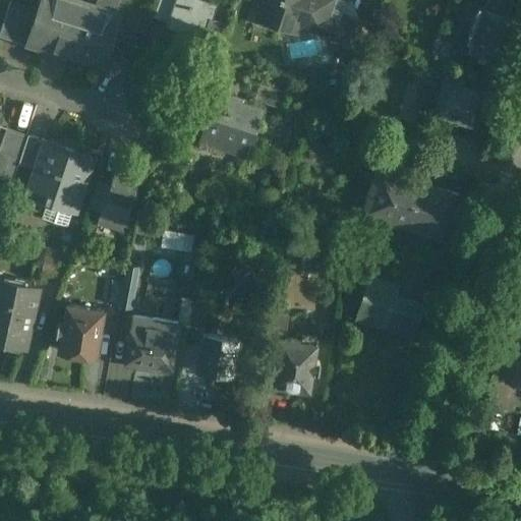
[(98,0),(96,10),(63,0),(40,0),(35,16),(25,44),(49,52),(49,53),(63,57),(64,54),(103,67),(124,0),(98,0)]
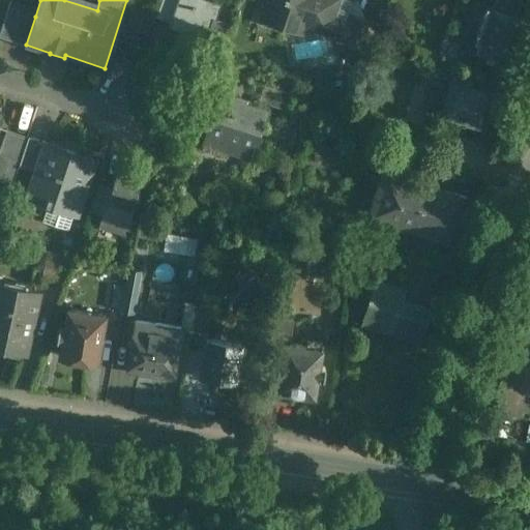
[(211,6),(193,0),(177,0),(168,29),(169,30),(170,25),(207,37),(206,42),(207,42),(214,21),(207,19),(211,6)]
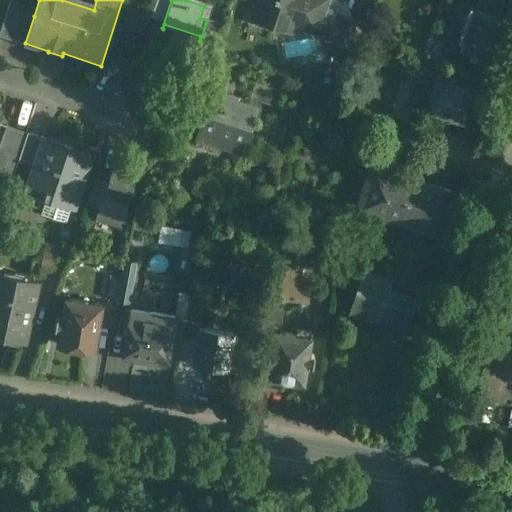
[(262,0),(263,0),(259,14),(268,18),(265,27),(288,35),(291,26),(306,31),(310,19),(319,23),(326,3),(318,0),(262,0)]
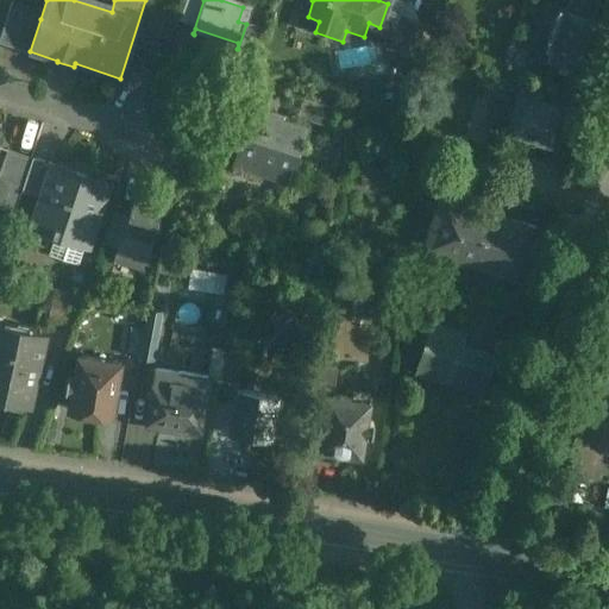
[(602,0),(571,0),(567,14),(595,24),(602,0)]
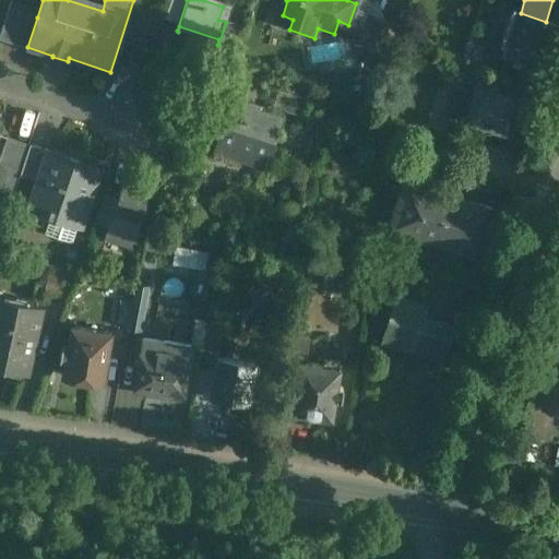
[(37,18),(9,8),(0,34),(0,40),(26,50),(27,47),(37,18)]
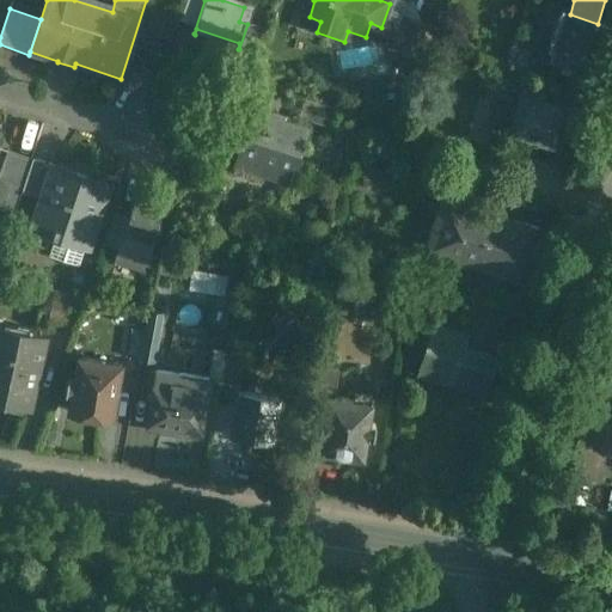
[(570,14),(563,13),(550,53),(569,59),(567,67),(565,67),(565,69),(573,72),(573,71),(589,77),(606,26),(598,24),(570,14)]
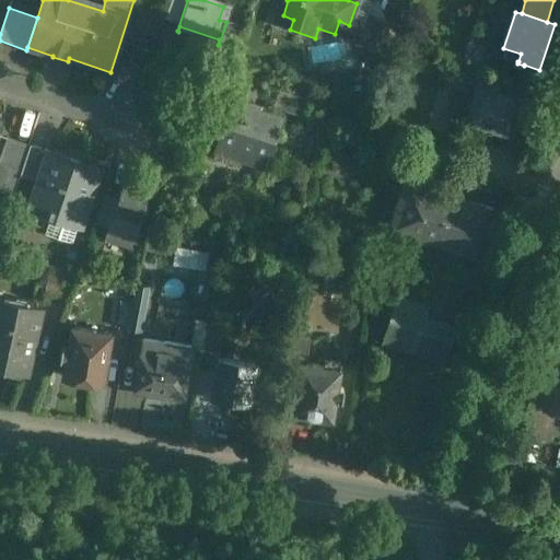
[(397,28),(371,20),(361,47),(387,56),(397,28)]
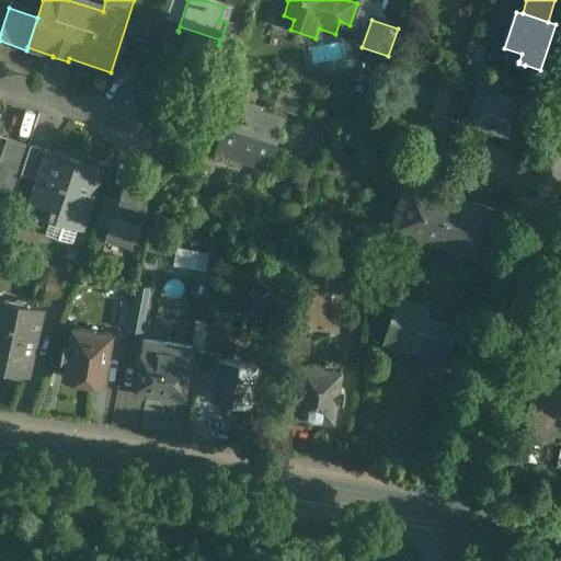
[(497,88),(481,82),(469,122),(496,130),(495,135),(503,138),(511,134),(513,125),(507,124),(515,101),(495,95),(497,88)]
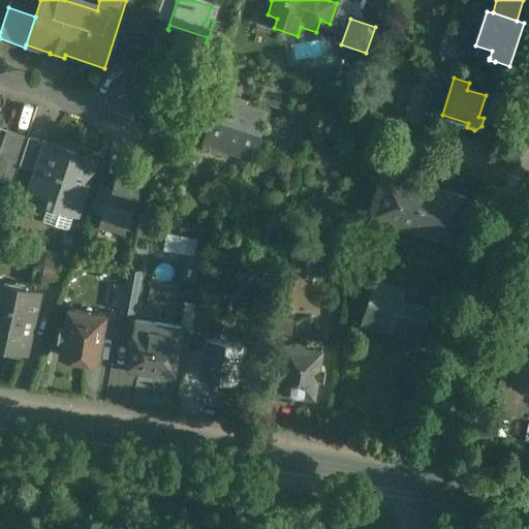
[(290,96),(263,88),(258,102),(285,112),(290,96)]
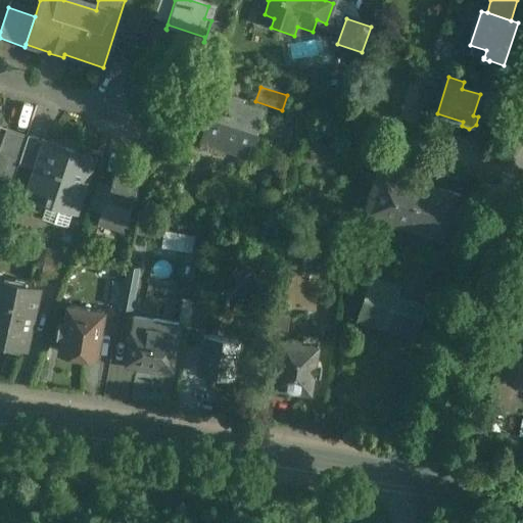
[(235,101),(216,94),(199,144),(219,150),(221,144),(250,153),(264,114),(234,105),(235,101)]
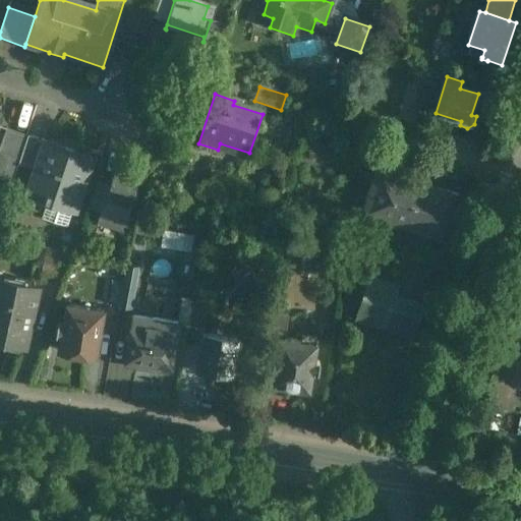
[(27,135),(6,128),(0,148),(0,152),(19,159),(27,135)]
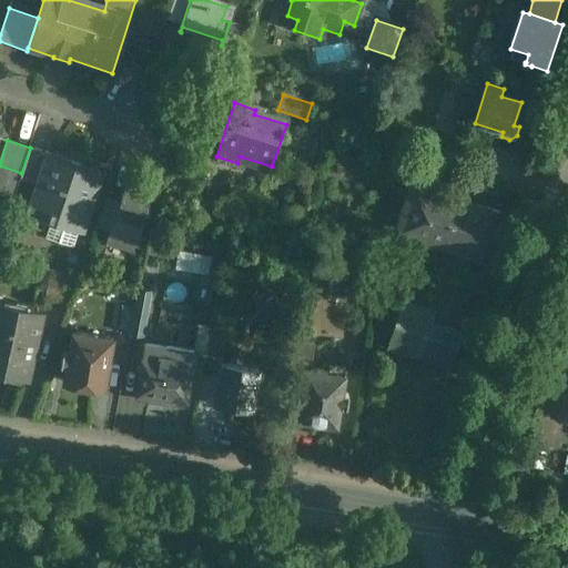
[(493,166),(496,154),(467,144),(463,158),(470,160),(493,166)]
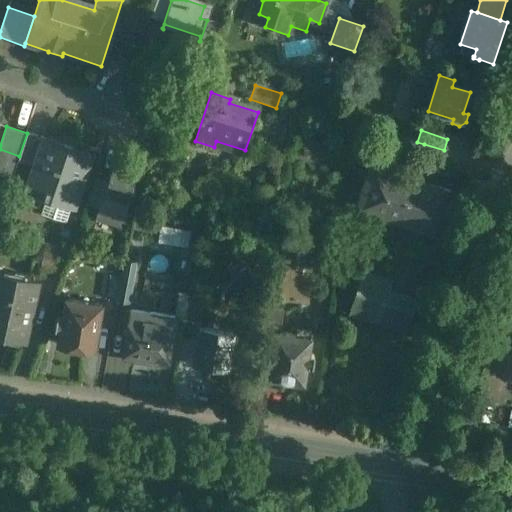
[(19,156),(18,162),(31,166),(40,138),(27,133),(19,156)]
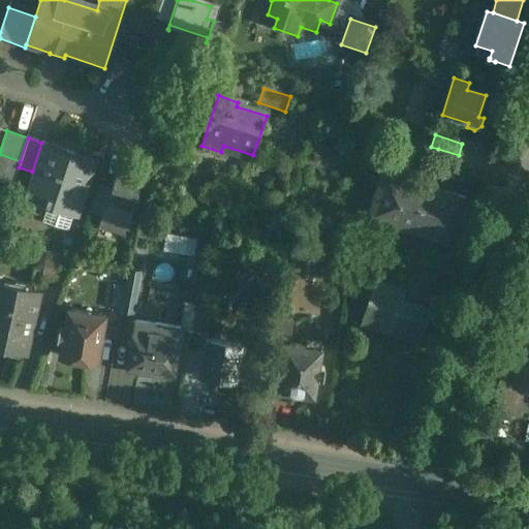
[(391,149),(367,141),(362,157),(385,164),(391,149)]
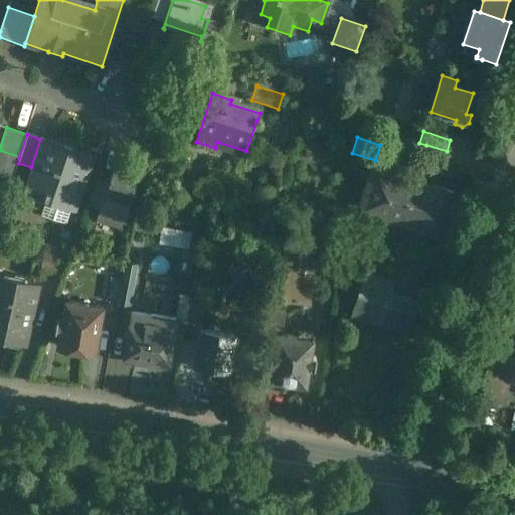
[(91,156),(44,140),(27,193),(46,200),(42,212),(44,216),(63,222),(67,220),(71,208),(73,209),(91,156)]
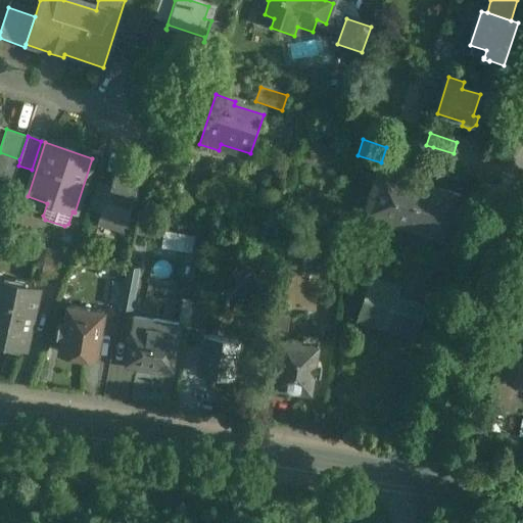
[(454,153),(433,147),(429,158),(449,164),(454,153)]
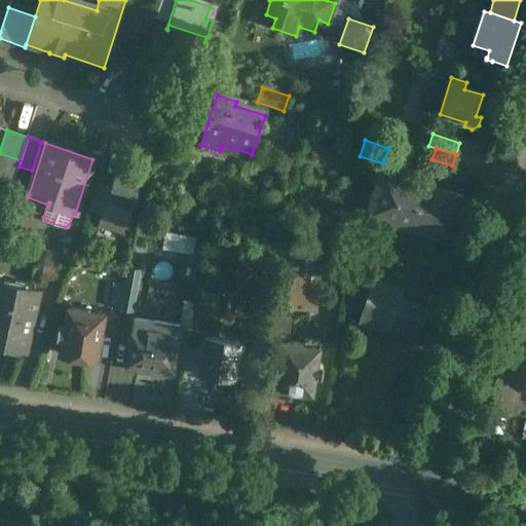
[(20,160),(0,153),(0,180),(12,184),(19,166),(20,160)]
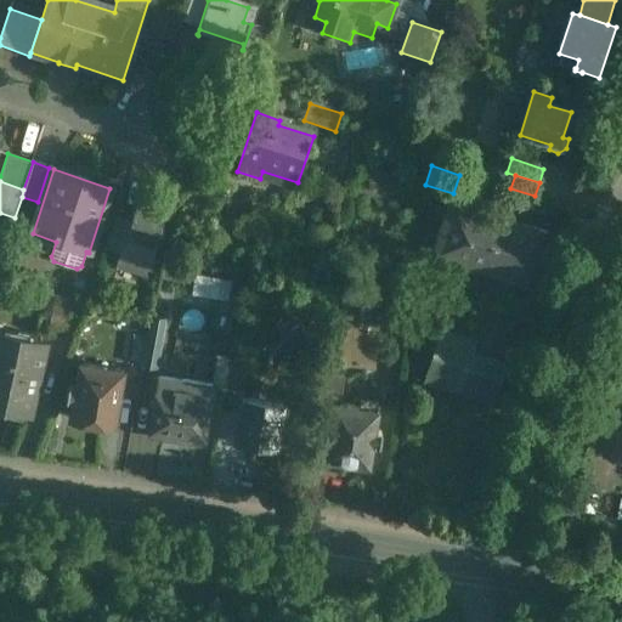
[(119,252),(116,265),(145,276),(148,265),(151,266),(152,263),(150,261),(170,202),(140,192),(130,219),(119,252)]
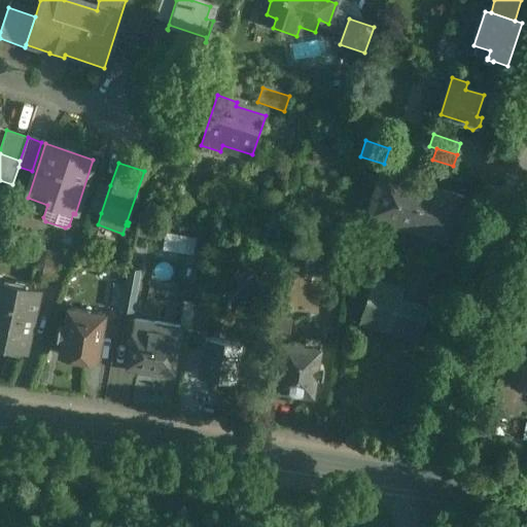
[(465,199),(381,172),(367,214),(452,241),(465,199)]
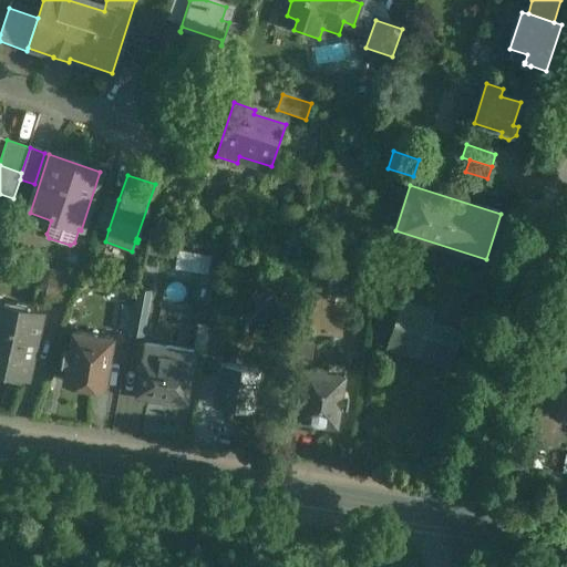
[(106,196),(96,225),(109,229),(119,199),(106,196)]
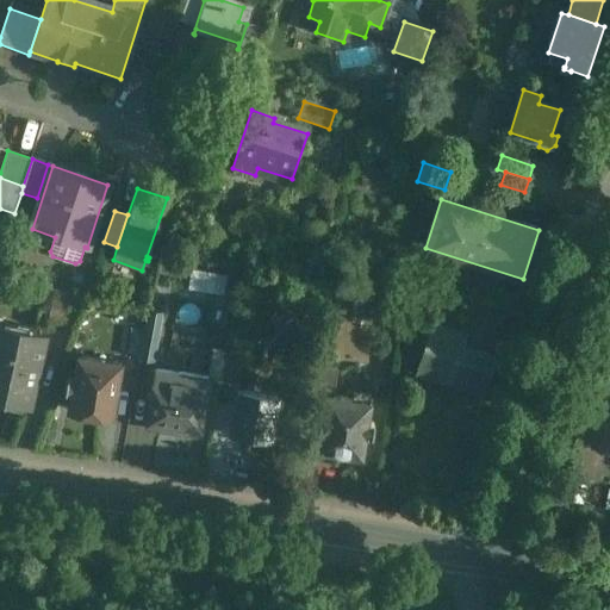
[(190,268),(188,287),(225,291),(228,271),(190,268)]
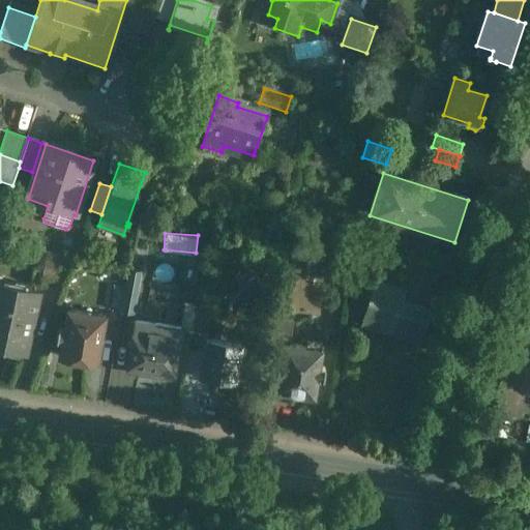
[(74,257),(47,252),(41,278),(65,284),(74,257)]
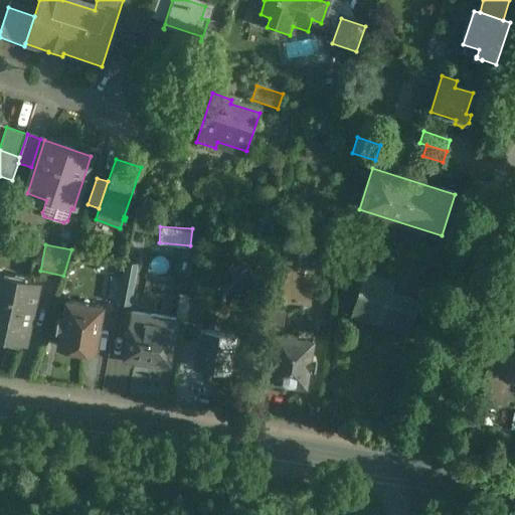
[(138,264),(125,261),(122,277),(117,303),(130,305),(138,264)]
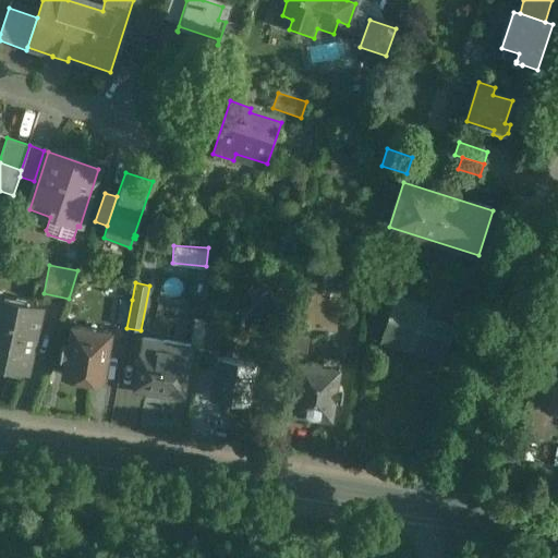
[(425,304),(396,295),(383,340),(445,360),(456,323),(453,323),(452,325),(422,316),(425,304)]
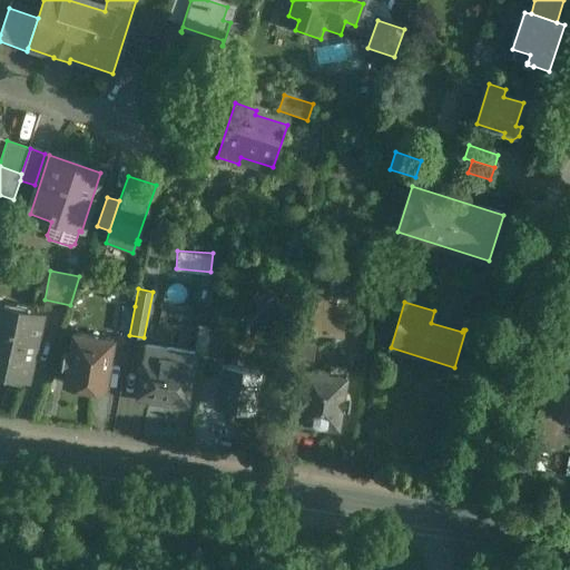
[(135,306),(120,304),(115,332),(129,335),(135,306)]
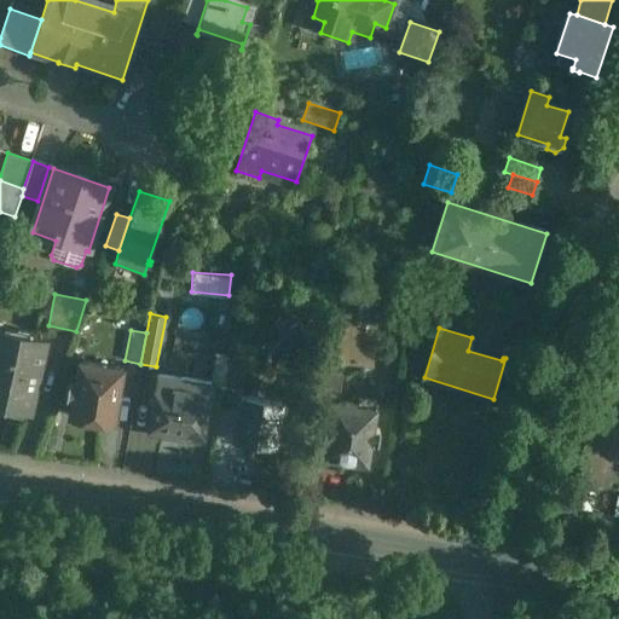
[(44,343),(0,333),(0,403),(29,410),(44,343)]
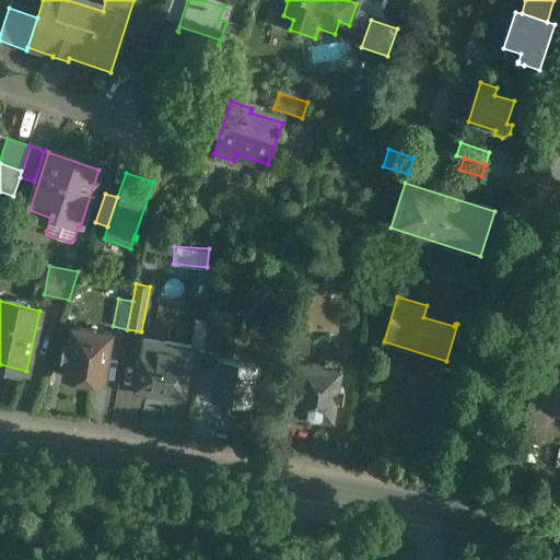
[(222,328),(207,326),(202,351),(218,353),(222,328)]
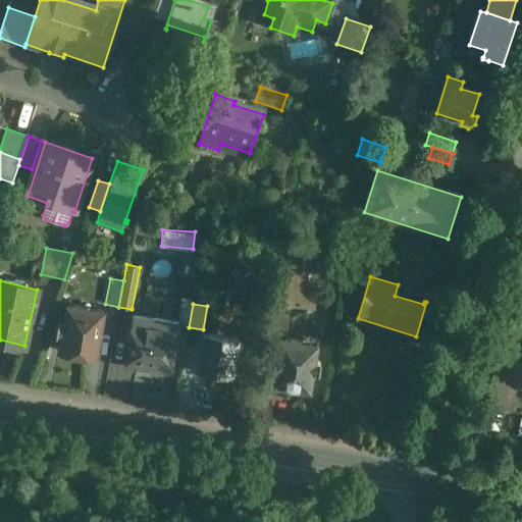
[(103,311),(66,305),(63,323),(56,322),(54,334),(61,335),(59,351),(95,357),(103,311)]
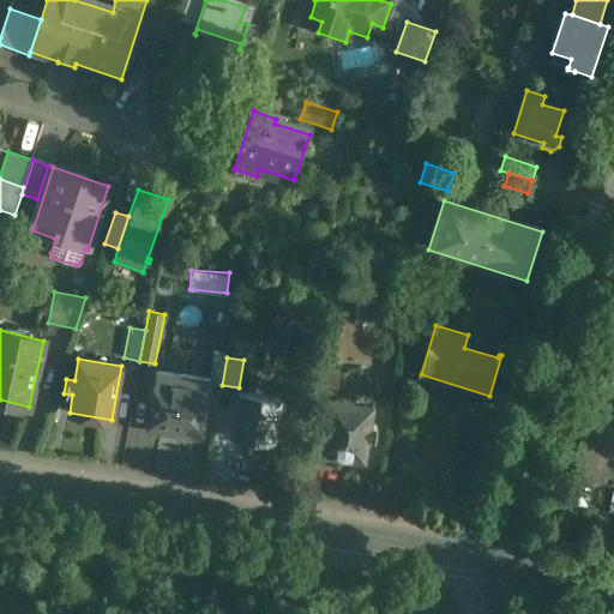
[(190,385),(173,383),(175,373),(156,369),(146,425),(149,425),(148,432),(168,435),(169,428),(198,433),(204,396),(188,393),(190,385)]
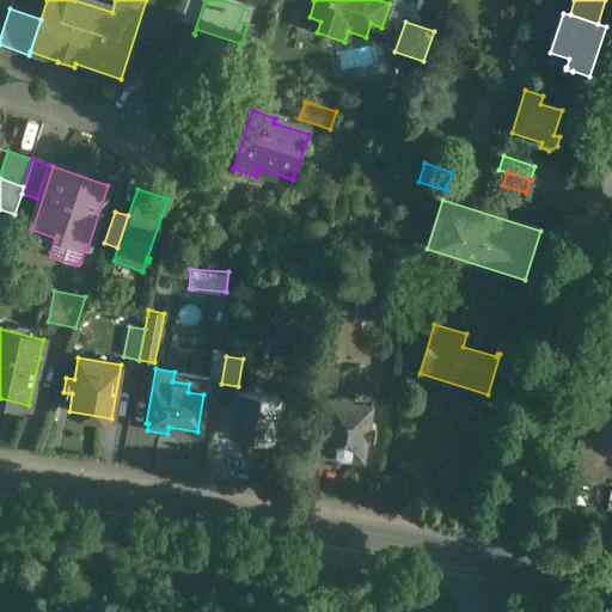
[(279,398),(240,392),(233,436),(271,442),(279,398)]
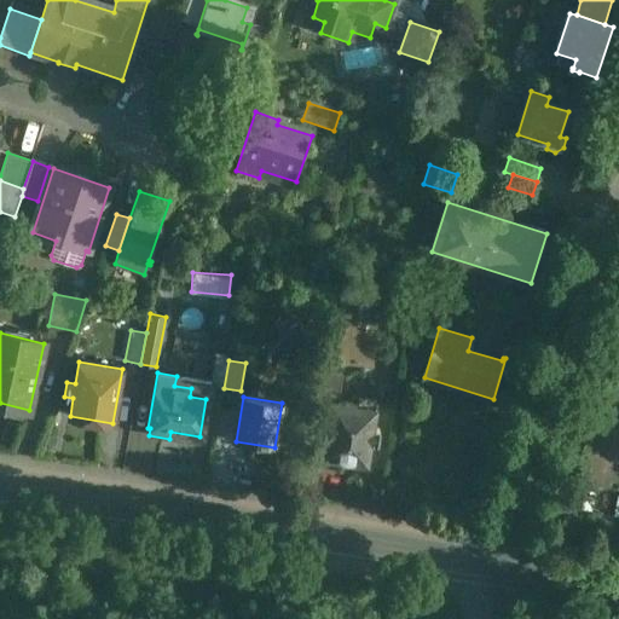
[(358,409),(330,404),(322,456),(347,460),(346,462),(350,464),(352,466),(357,467),(362,466),(364,464),(364,463),(366,463),(369,443),(376,444),(379,431),(371,429),(375,404),(359,401),(358,409)]
